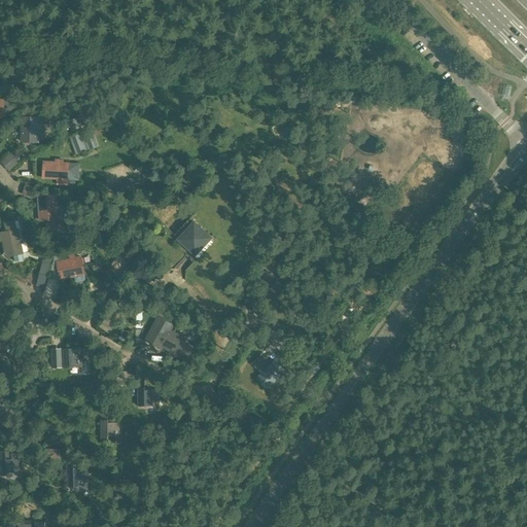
[(28,79),(40,80),(41,71),(29,70),(28,79)]
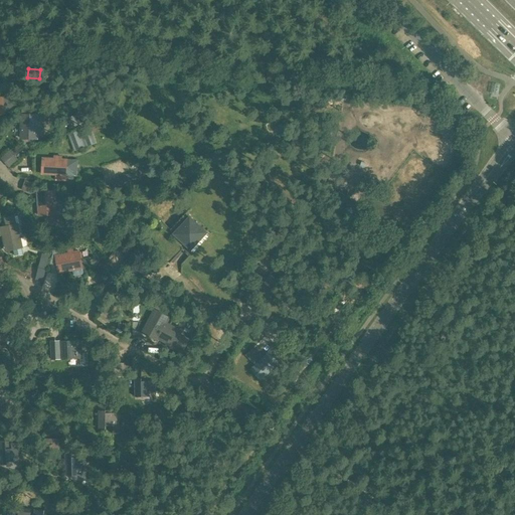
[(0,113),(5,113),(20,103),(13,92),(3,99),(0,98),(0,113)]
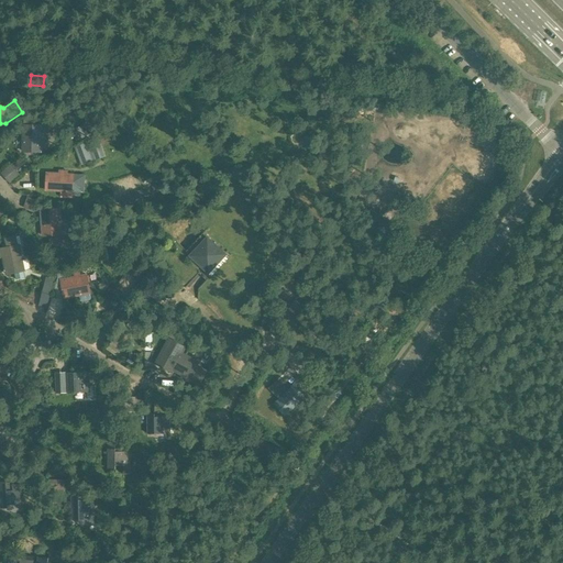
[(343,118),(356,118),(356,105),(343,105),(343,118)]
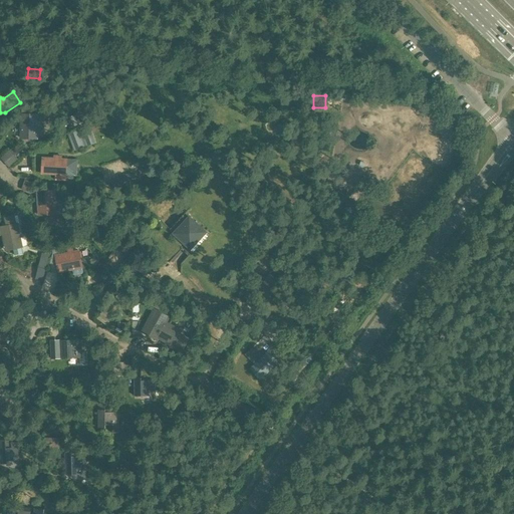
[(38,114),(38,110),(23,110),(21,138),(36,139),(37,133),(43,133),(44,115),(38,114)]
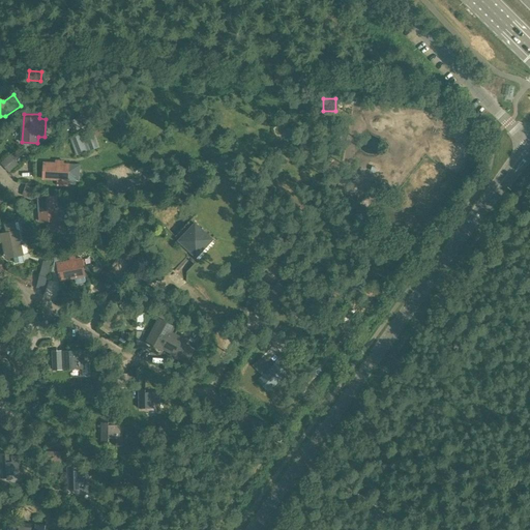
[(89,124),(84,117),(76,121),(81,129),(89,124)]
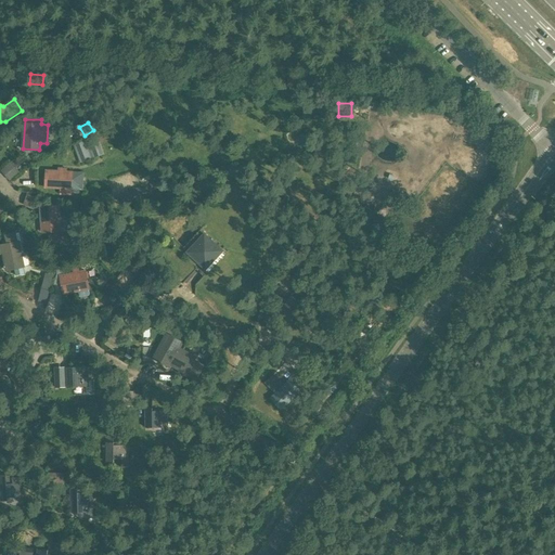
[(85,136),(79,127),(72,132),(76,140),(85,136)]
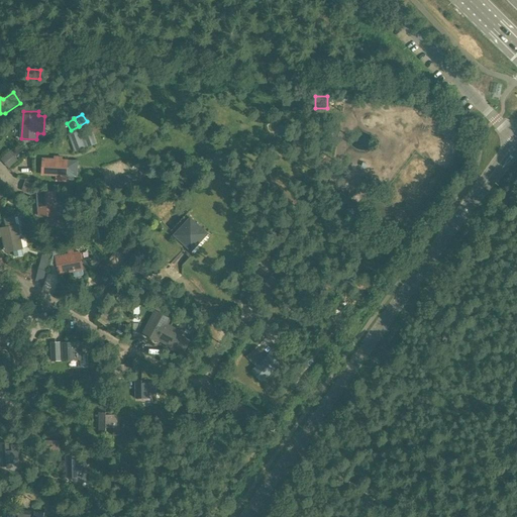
[(97,142),(91,126),(81,130),(86,146),(97,142)]
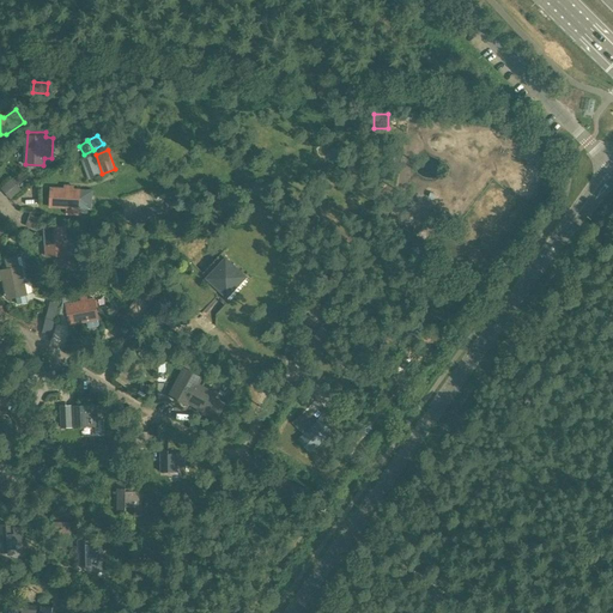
[(87,178),(101,174),(93,156),(80,161),(87,178)]
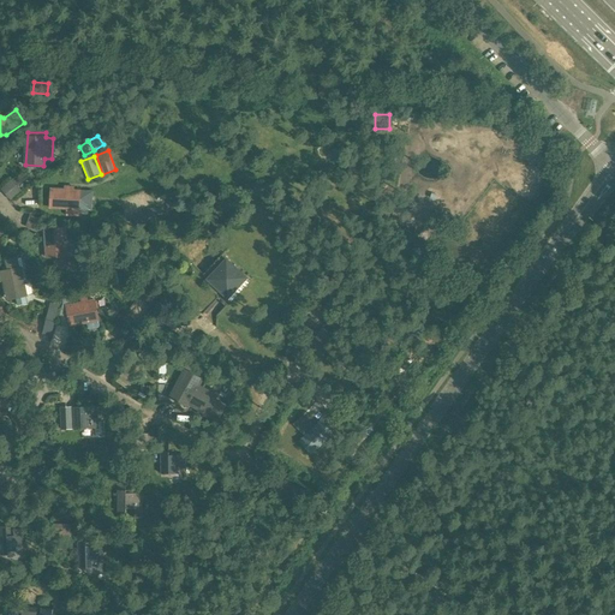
[(11,180),(16,185),(22,179),(18,175),(11,180)]
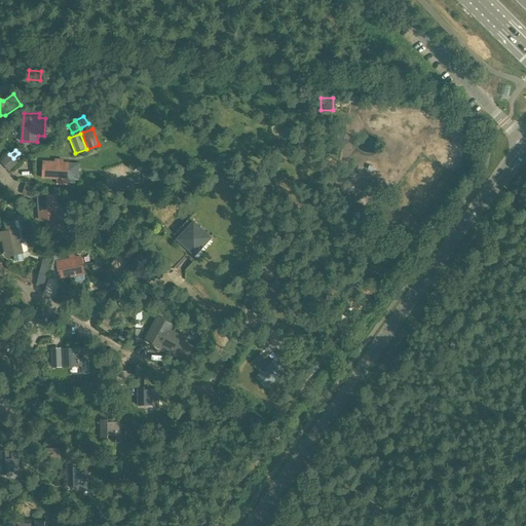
[(43,177),(57,178),(57,183),(67,183),(68,180),(78,180),(79,164),(68,163),(63,162),(63,159),(58,159),(57,162),(44,161),(44,164),(41,165),(41,173),(43,175),(43,177)]
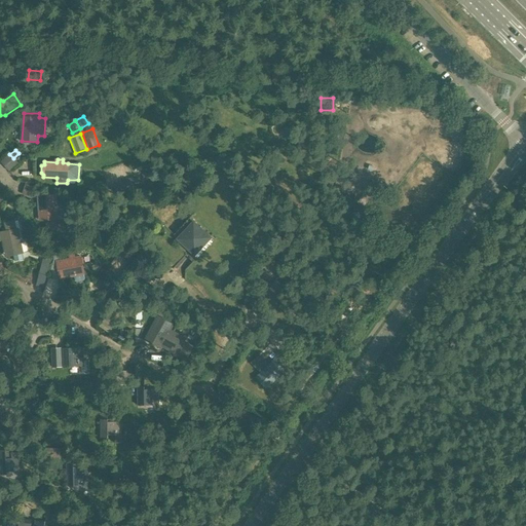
[(21,194),(34,199),(37,189),(24,185),(21,194)]
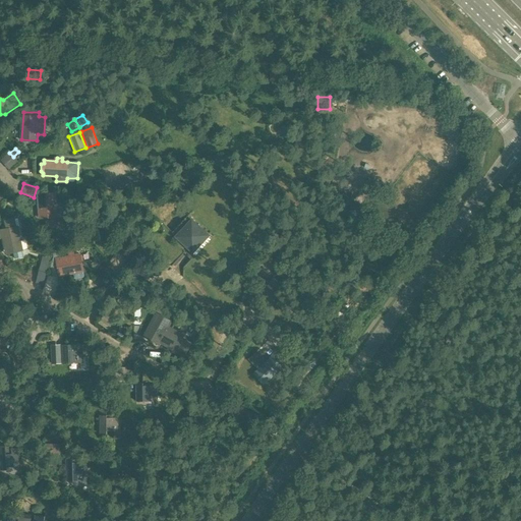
[(39,193),(41,218),(56,217),(54,192),(39,193)]
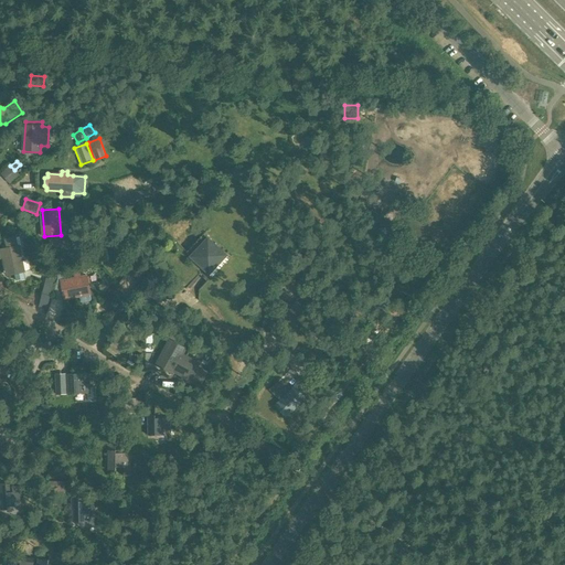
[(14,211),(11,211),(8,212),(8,216),(9,219),(12,220),(16,217),(17,214),(14,211)]
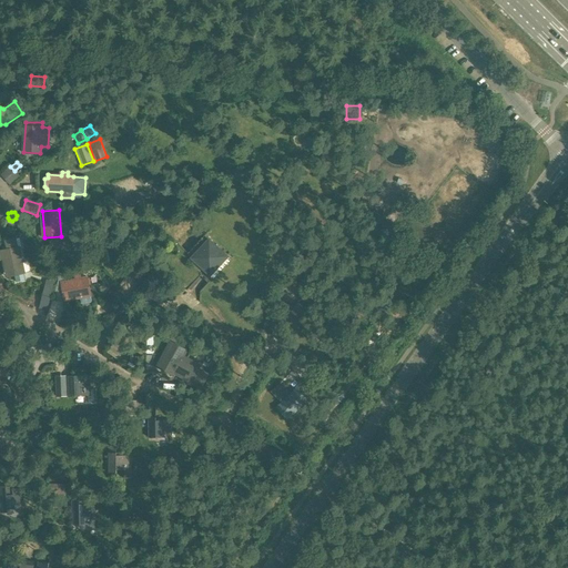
[(188,254),(214,279),(225,266),(212,253),(216,247),(204,236),(188,254)]
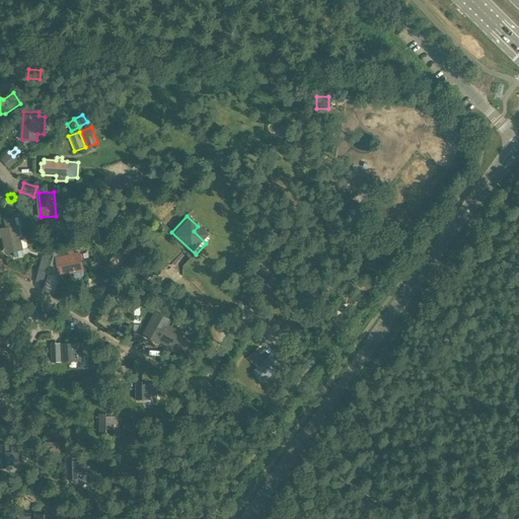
[(4,243),(6,252),(13,251),(15,257),(23,255),(16,226),(20,225),(18,217),(6,220),(8,228),(0,229),(0,236),(3,235),(5,243),(4,243)]
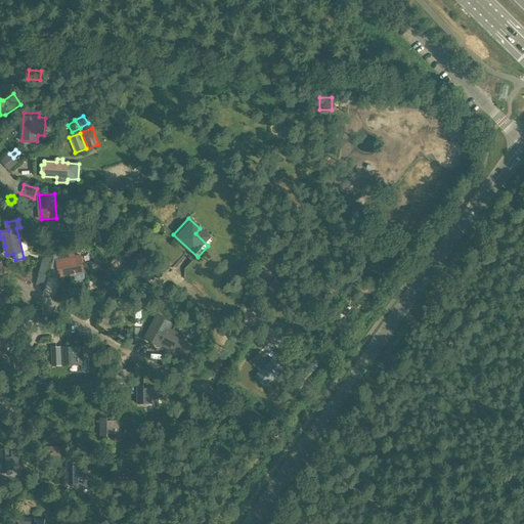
[(74,273),(75,279),(77,280),(84,279),(85,277),(84,271),(82,262),(84,262),(82,256),(76,258),(75,254),(70,255),(71,259),(63,260),(61,251),(54,252),(51,265),(54,277),(74,273)]
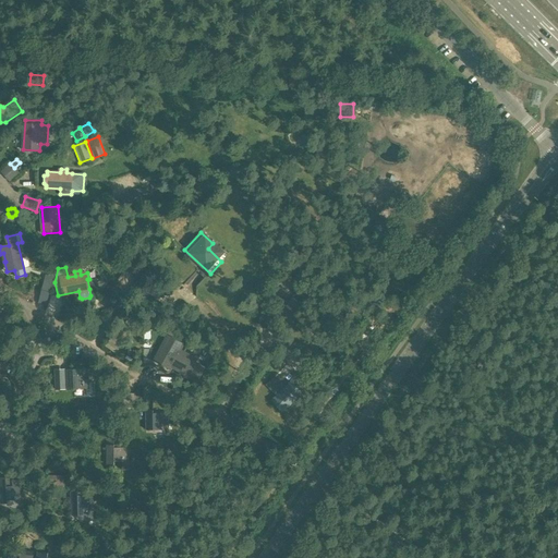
[(41,288),(51,290),(55,276),(46,274),(41,288)]
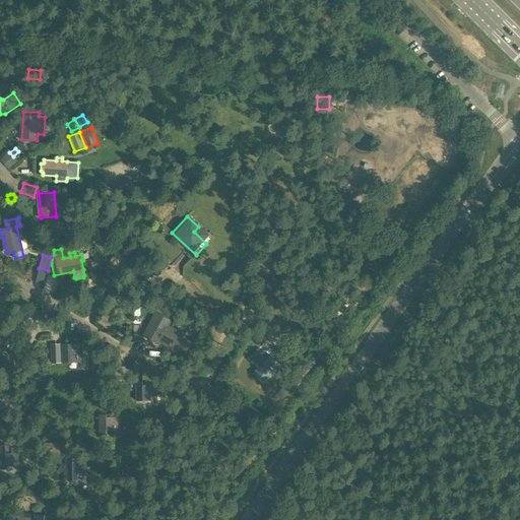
[(85,312),(88,306),(81,302),(78,308),(85,312)]
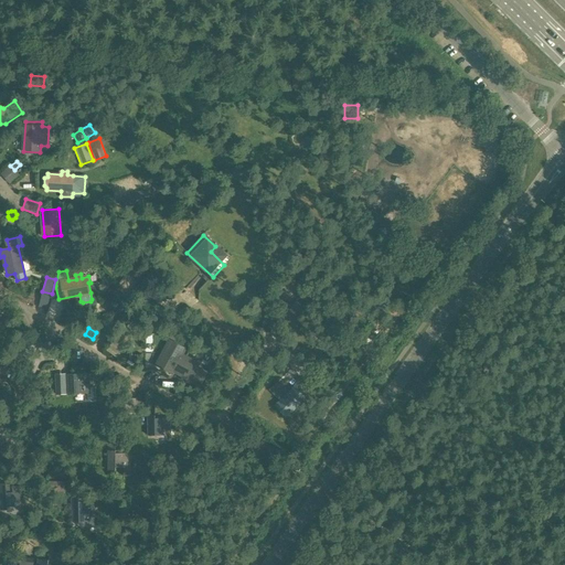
[(196,368),(198,364),(181,354),(184,349),(176,343),(162,366),(172,372),(173,370),(190,379),(191,377),(201,382),(205,373),(196,368)]
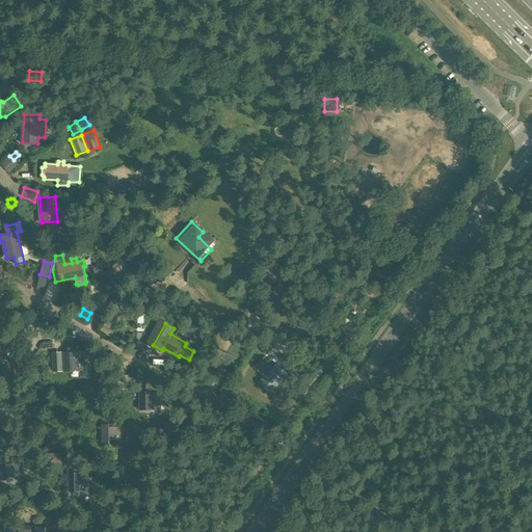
[(6,335),(11,337),(16,327),(10,325),(6,335)]
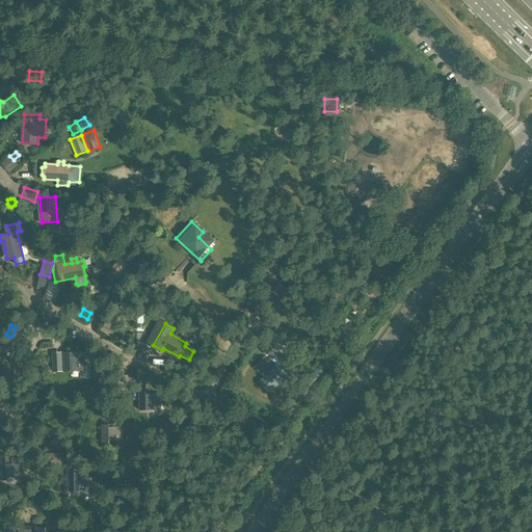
[(0,343),(7,346),(10,339),(0,334),(0,343)]
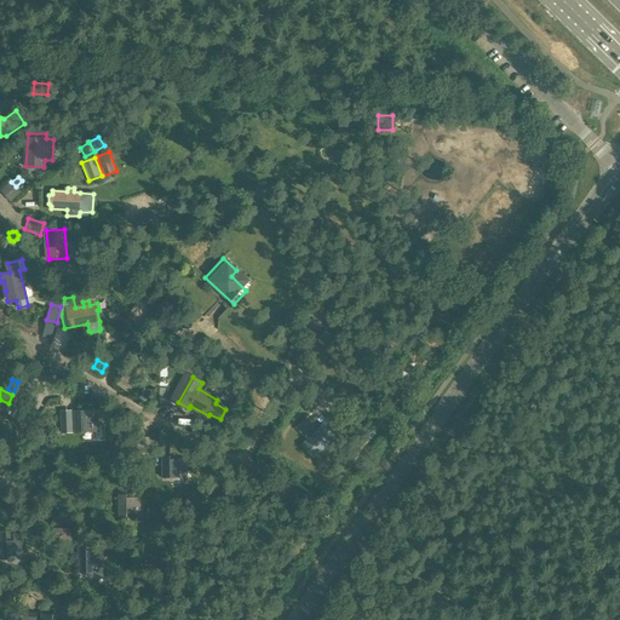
[(82,431),(82,442),(107,441),(105,425),(99,425),(98,409),(74,411),(75,432),(82,431)]
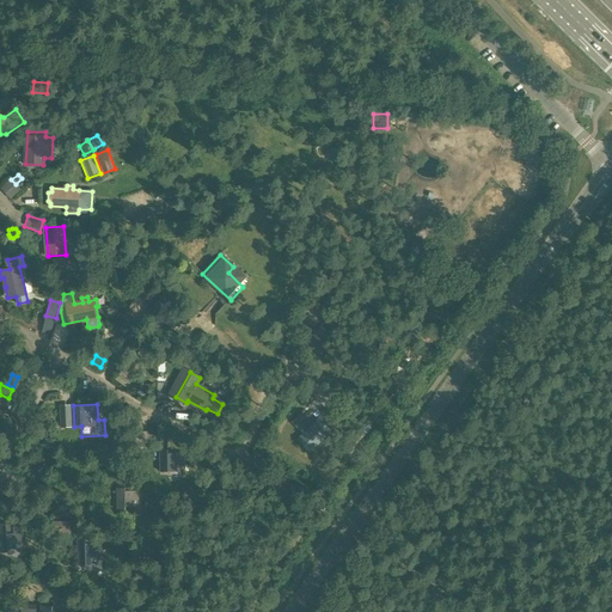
[(313,422),(303,411),(292,421),(303,432),(313,422)]
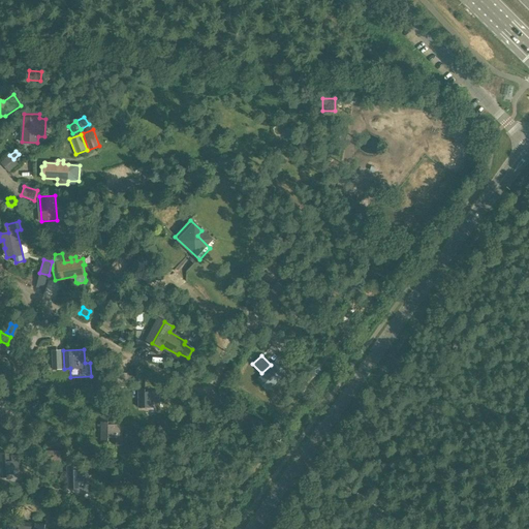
[(277,361),(257,379),(268,390),(287,371),(277,361)]
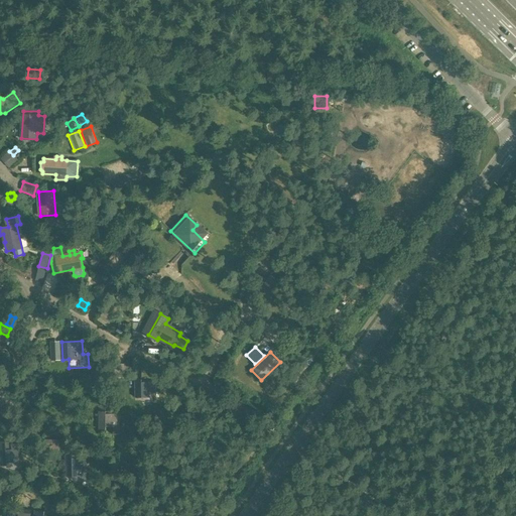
[(293,369),(287,378),(292,381),(298,372),(293,369)]
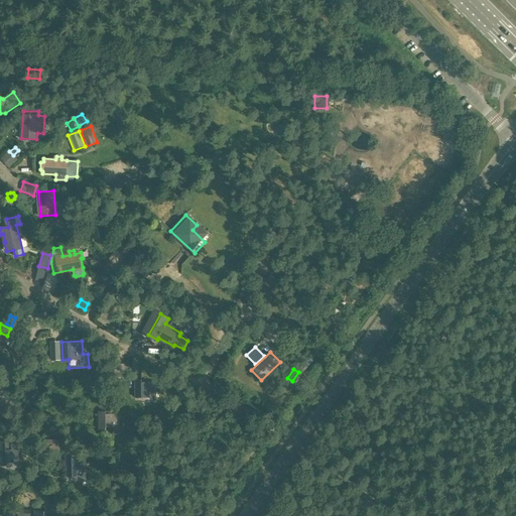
[(135,379),(135,397),(149,397),(150,393),(155,393),(155,381),(142,382),(142,379),(135,379)]
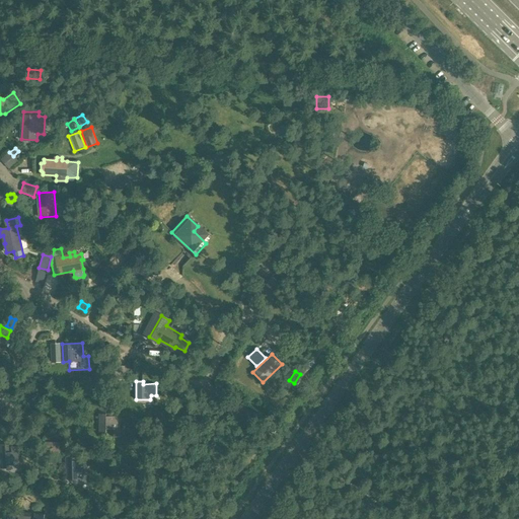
[(114,429),(114,437),(120,437),(120,416),(106,416),(106,400),(99,400),(99,432),(106,432),(106,429),(114,429)]
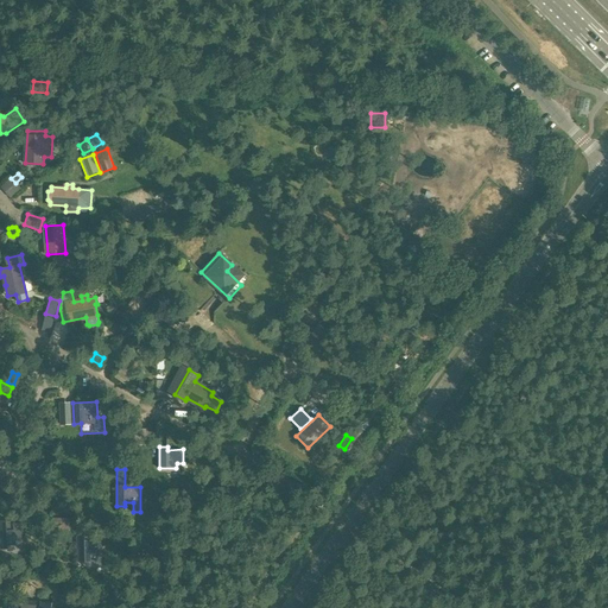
[(0,520),(0,536),(1,549),(8,549),(8,545),(19,544),(18,543),(24,542),(23,521),(7,523),(7,520),(0,520)]
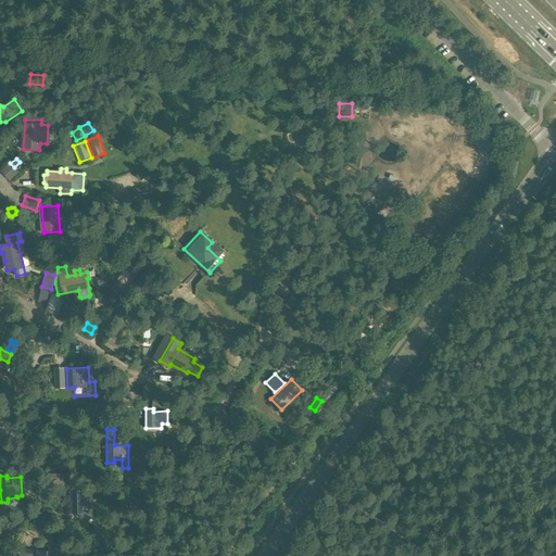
[(78,508),(93,507),(92,495),(78,496),(78,493),(71,493),(72,513),(78,513),(78,508)]
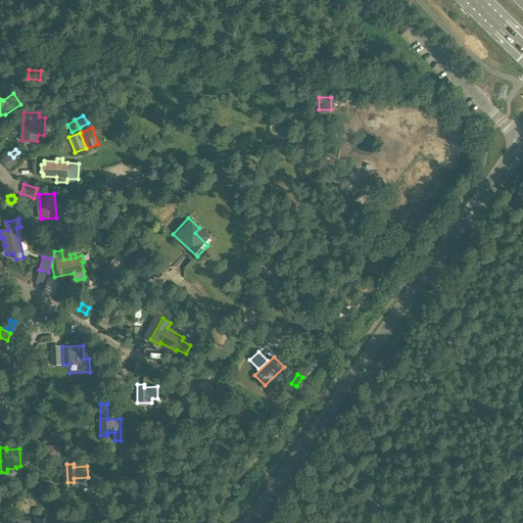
[(51,510),(62,516),(65,512),(55,505),(51,510)]
